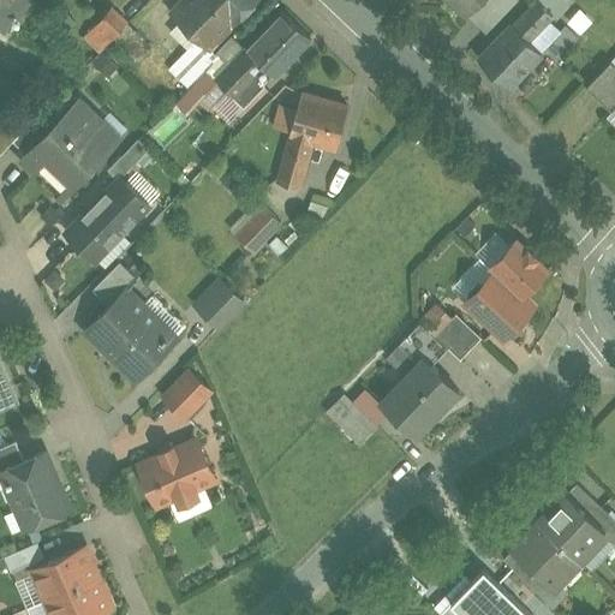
[(30,0),(0,0),(0,23),(7,30),(34,3),(30,0)]
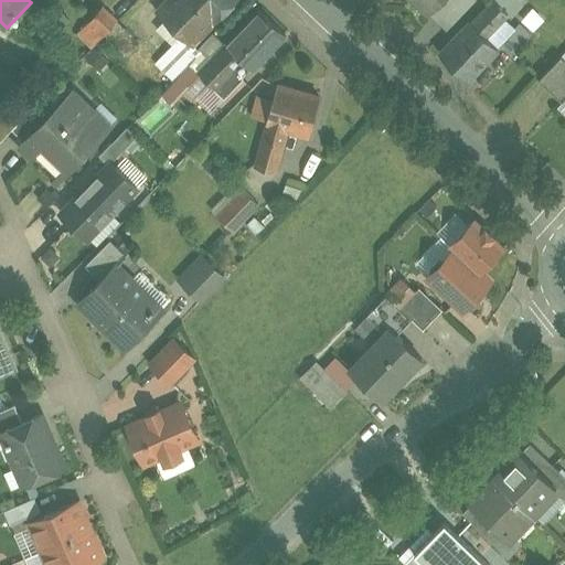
[(167,0),(157,10),(182,34),(193,45),(194,44),(236,0),(167,0)]
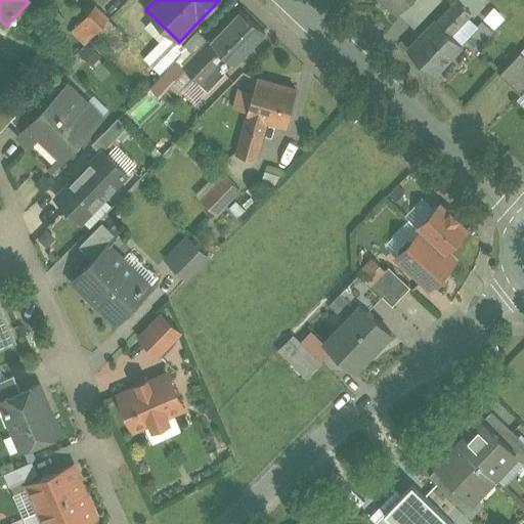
[(386,0),(399,12),(410,0),(386,0)]
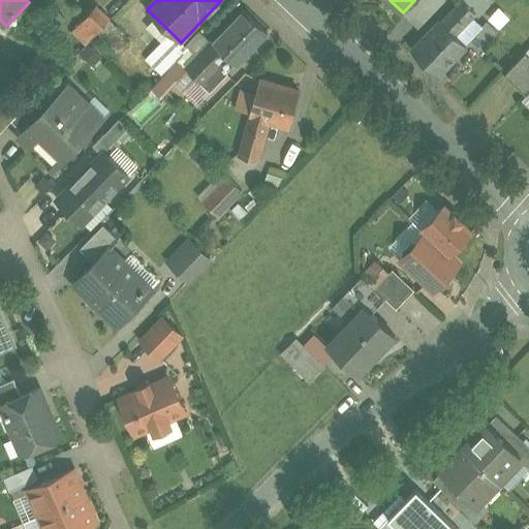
[(464,0),(460,0),(413,49),(439,73),(467,44),(457,34),(477,12),(464,0)]
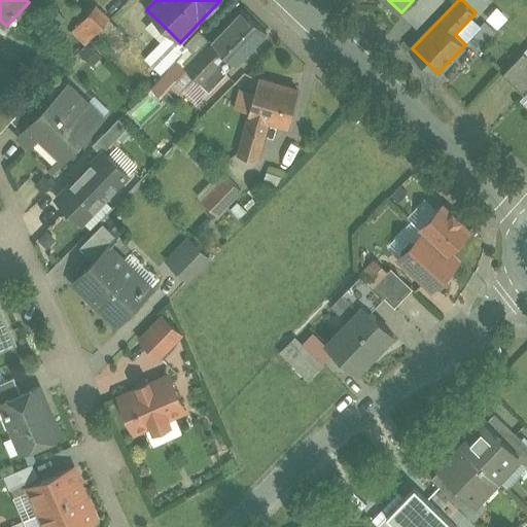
[(484,4),(480,0),(462,0),(476,12),(484,4)]
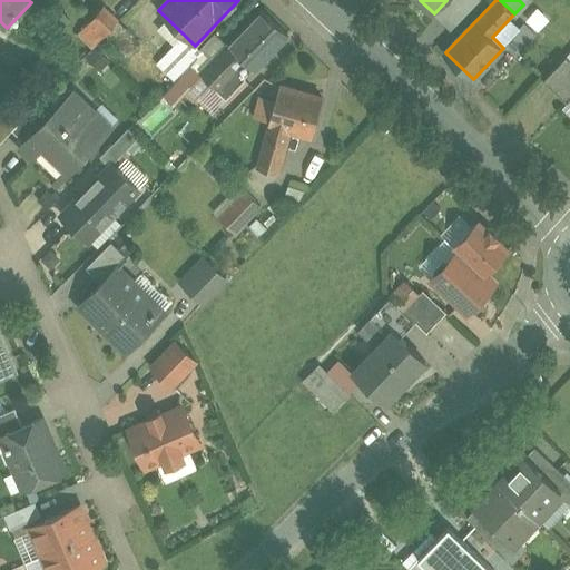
[(106,8),(82,32),(97,46),(107,36),(120,21),(106,8)]
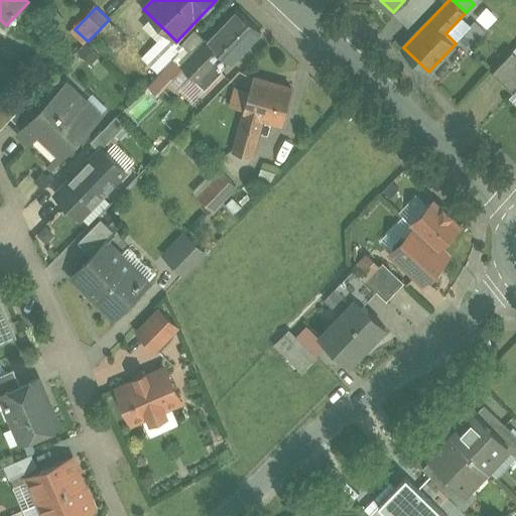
[(238,8),(208,40),(192,55),(182,66),(192,76),(199,82),(222,58),(227,65),(230,61),(232,63),(263,32),(238,8)]
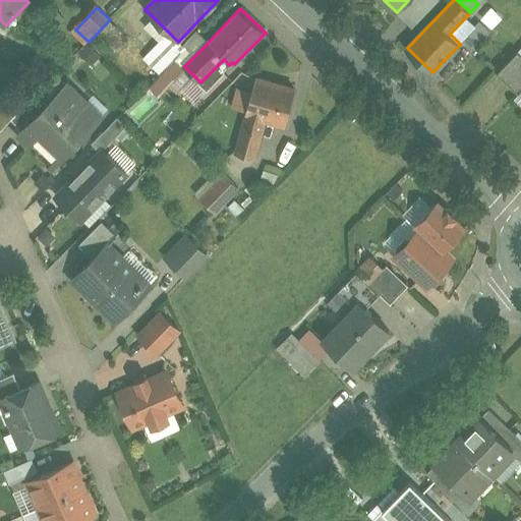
[(129,39),(110,19),(98,33),(117,51),(129,39)]
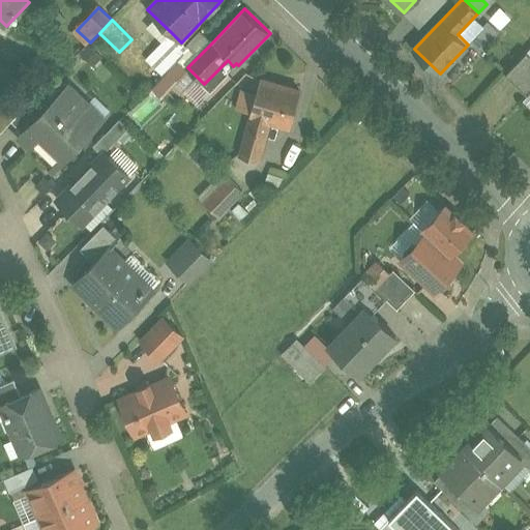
[(488,22),(470,39),(481,51),(499,33),(488,22)]
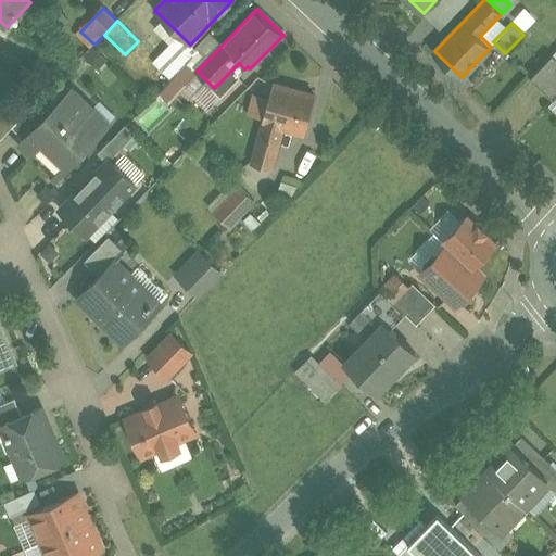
[(190,45),(179,34),(153,61),(161,68),(173,79),(188,63),(199,51),(191,43),(190,45)]
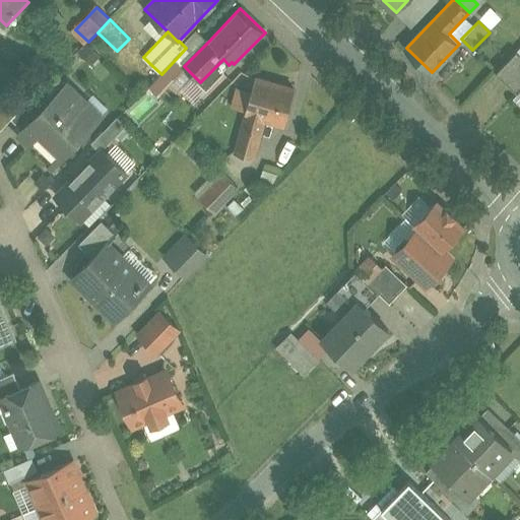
[(177,60),(151,86),(169,103),(194,76),(184,66),(194,56),(186,48),(176,59),(177,60)]
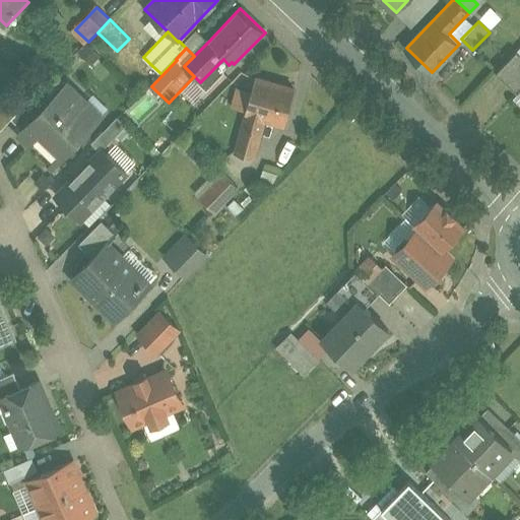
[(519,52),(518,51),(497,72),(519,93),(519,92),(519,52)]
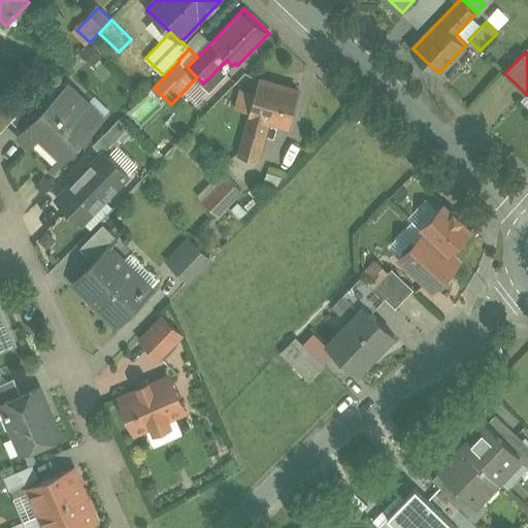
[(153,65),(139,78),(151,89),(153,87),(154,88),(164,75),(153,65)]
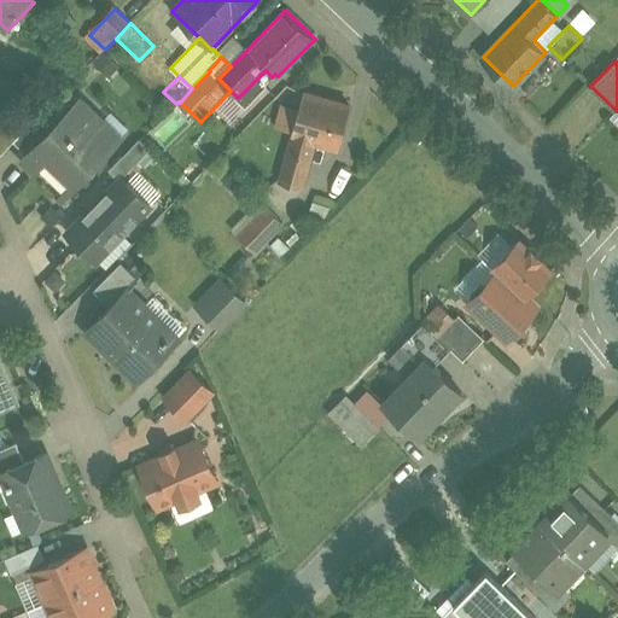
[(353,105),(303,89),(278,178),(301,184),(313,139),(340,147),(353,105)]
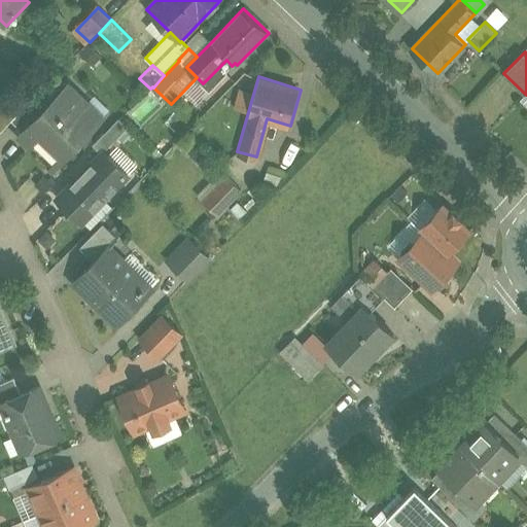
[(217,82),(200,100),(208,109),(226,91),(217,82)]
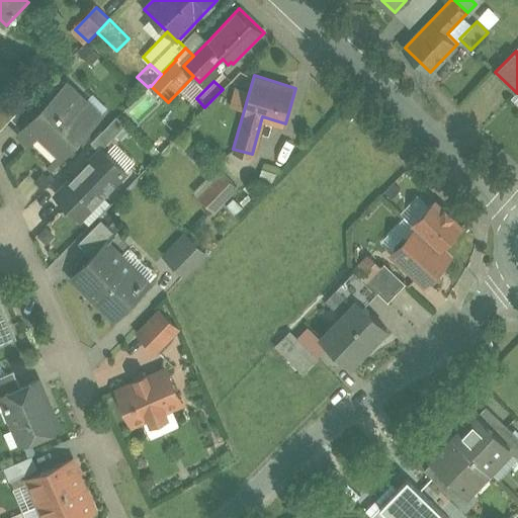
[(24,130),(21,133),(30,142),(41,131),(64,153),(53,164),(55,165),(101,117),(68,84),(48,105),(24,130)]
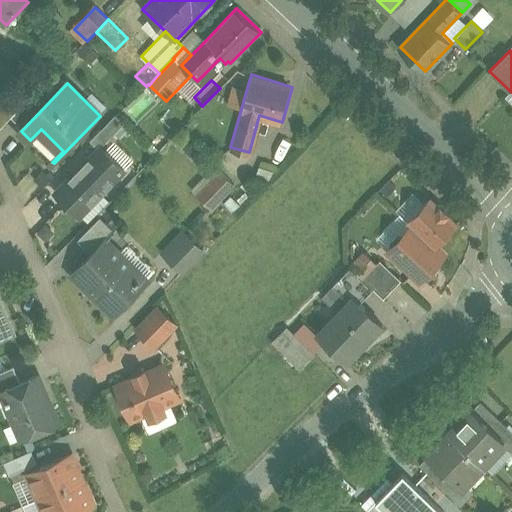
[(36,93),(12,117),(24,128),(47,104),(36,93)]
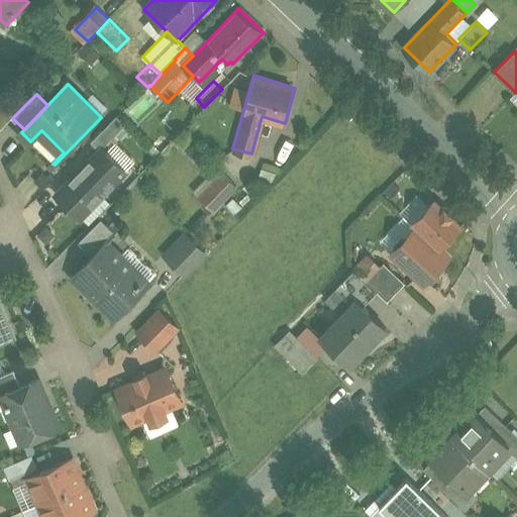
[(126,125),(118,116),(109,125),(118,133),(126,125)]
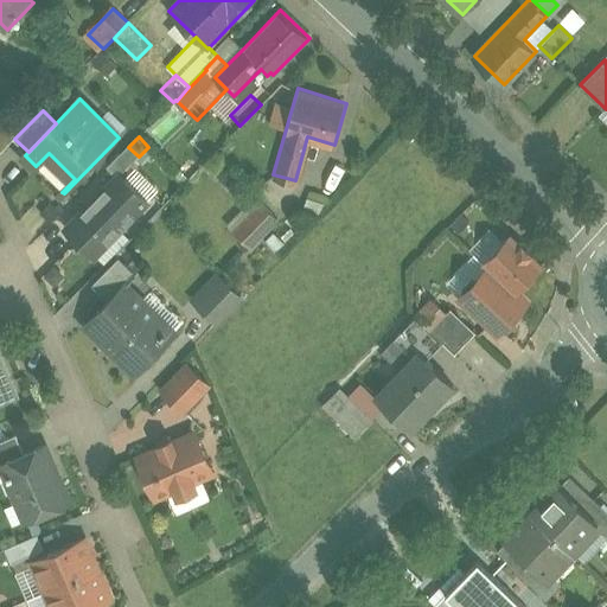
[(128,147),(109,167),(119,177),(121,174),(139,157),(128,147)]
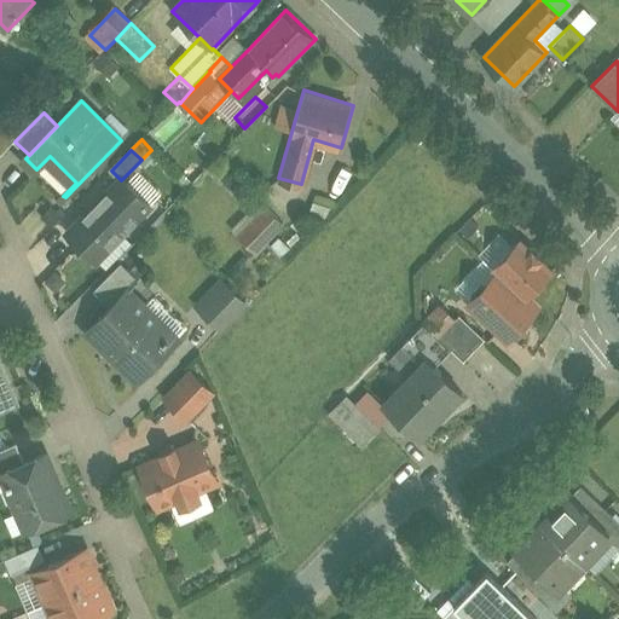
[(121,180),(97,206),(125,233),(151,206),(123,178),(121,180)]
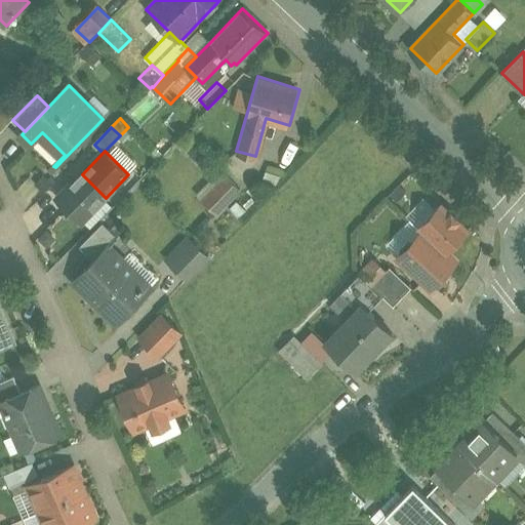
[(82,174),(58,198),(82,221),(106,198),(82,174)]
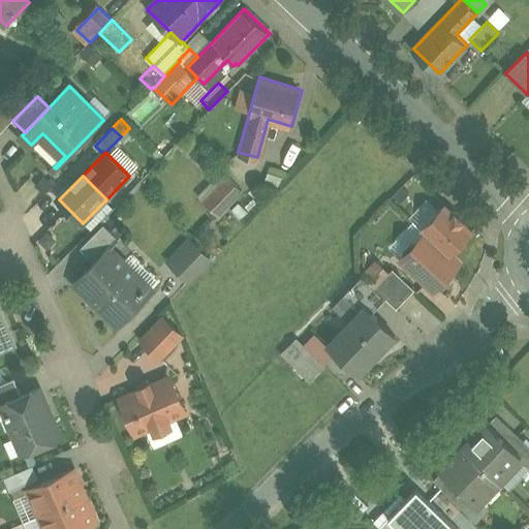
[(243,190),(230,178),(215,192),(228,206),(243,190)]
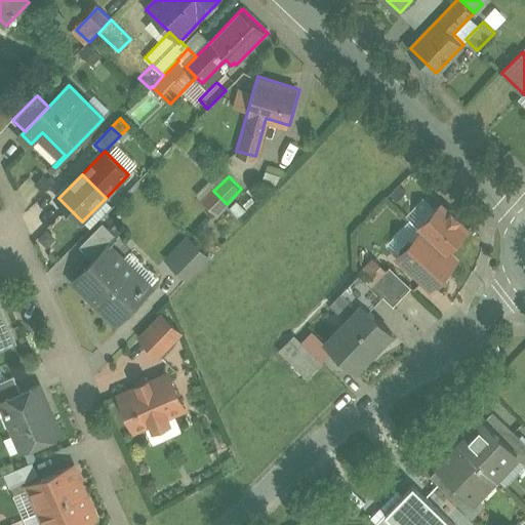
[(227,204),(213,191),(204,201),(217,214),(227,204)]
